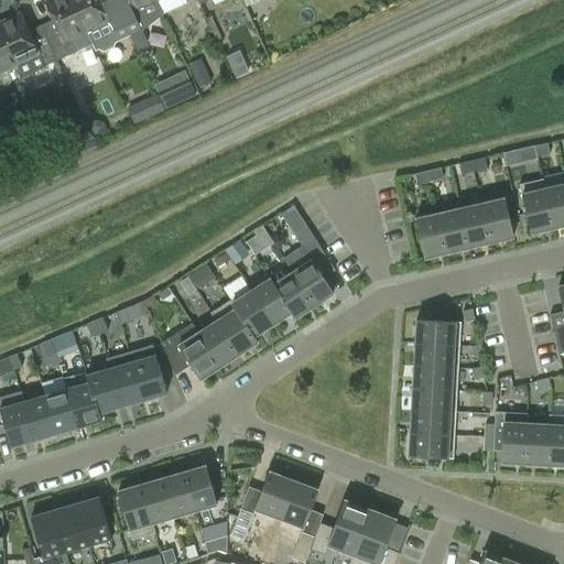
[(52,21),(41,26),(57,61),(78,51),(73,39),(86,33),(71,0),(47,0),(44,2),(52,21)]
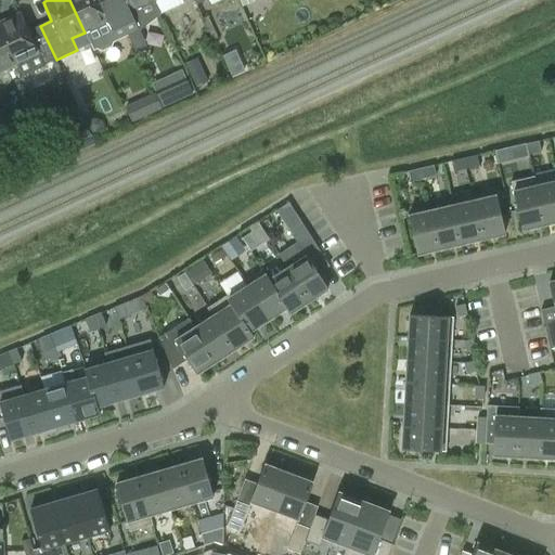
[(69,0),(85,33),(86,33),(94,50),(97,49),(102,51),(112,46),(114,40),(118,39),(116,34),(125,29),(111,0),(69,0)]
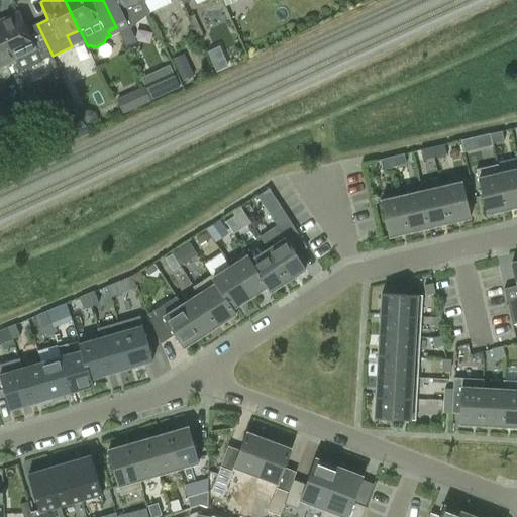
[(136,42),(129,28),(131,27),(149,13),(142,0),(103,0),(116,27),(117,27),(126,47),(136,42)]
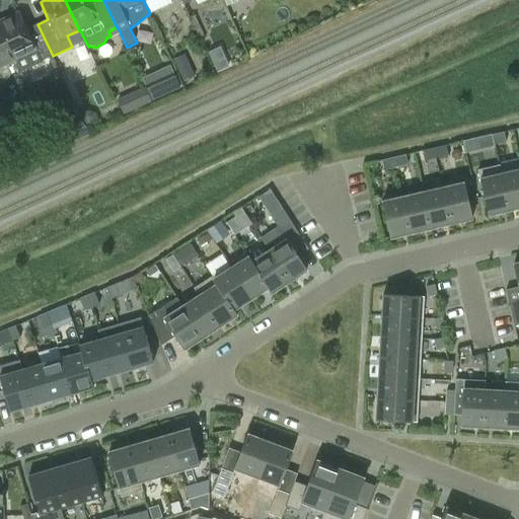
[(143,0),(150,13),(172,2),(170,0),(143,0)]
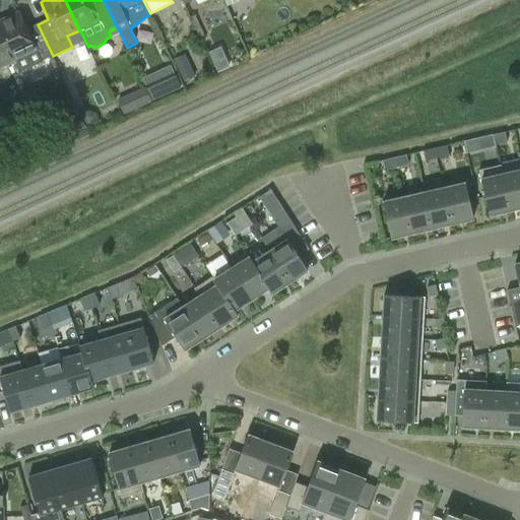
[(0,26),(15,60),(16,60),(21,71),(43,61),(43,60),(53,56),(38,24),(27,28),(19,12),(0,20),(0,26)]
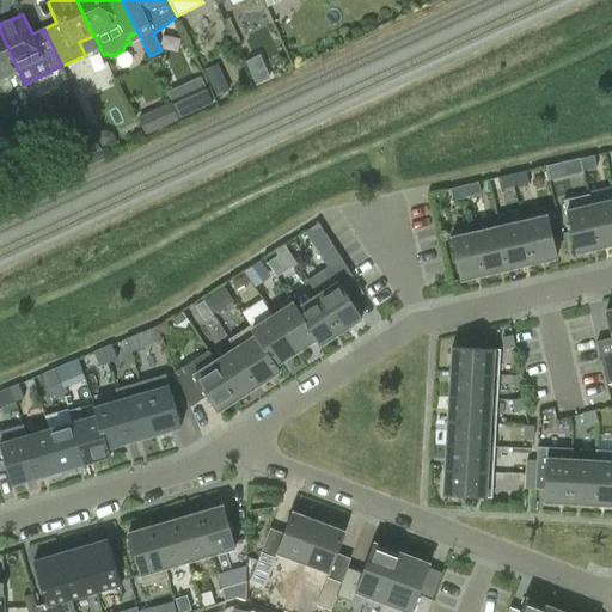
[(0,79),(18,71),(0,31),(0,79)]
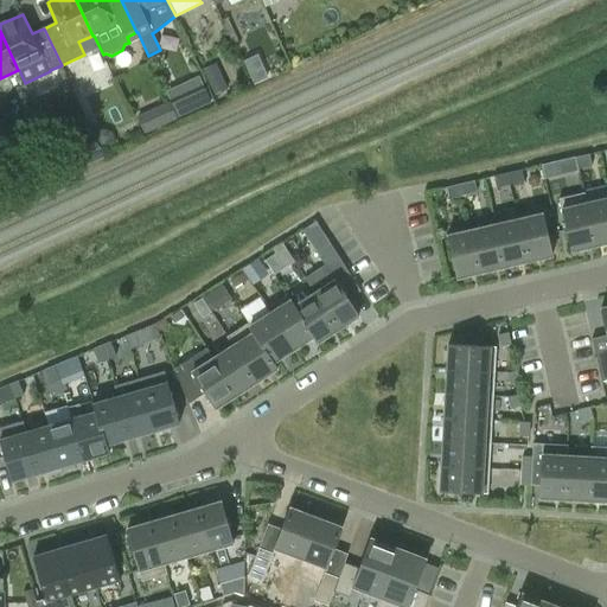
[(219,64),(202,70),(210,94),(228,88),(219,64)]
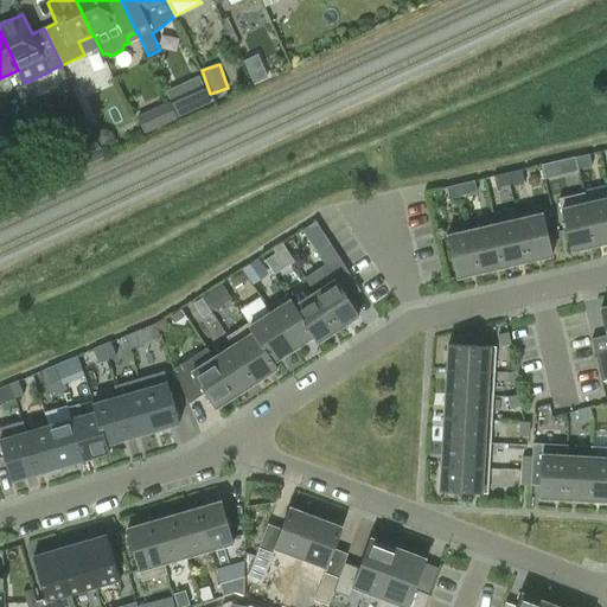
[(171,88),(180,114),(212,103),(202,76),(171,88)]
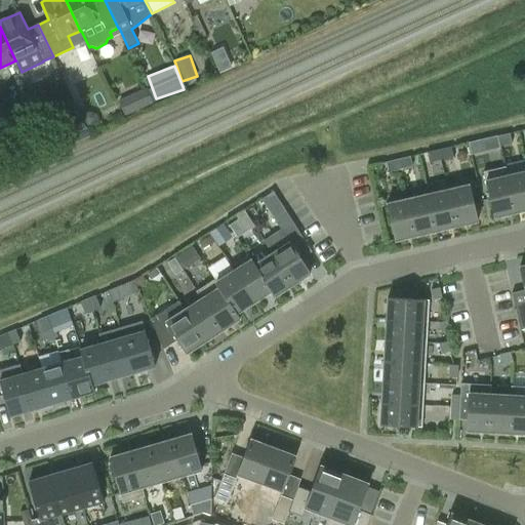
[(126,114),(155,101),(148,85),(119,99),(126,114)]
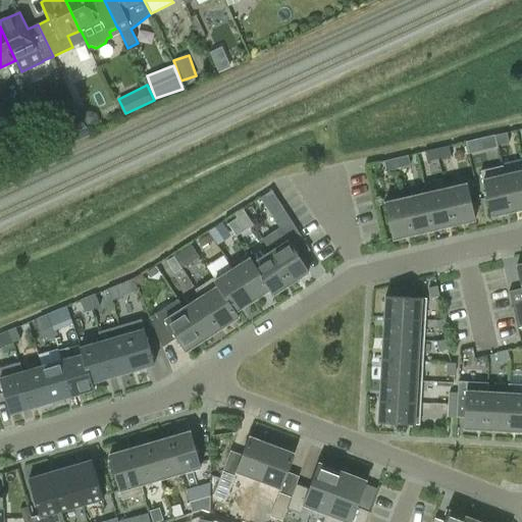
[(507,133),(494,136),(497,146),(509,143),(507,133)]
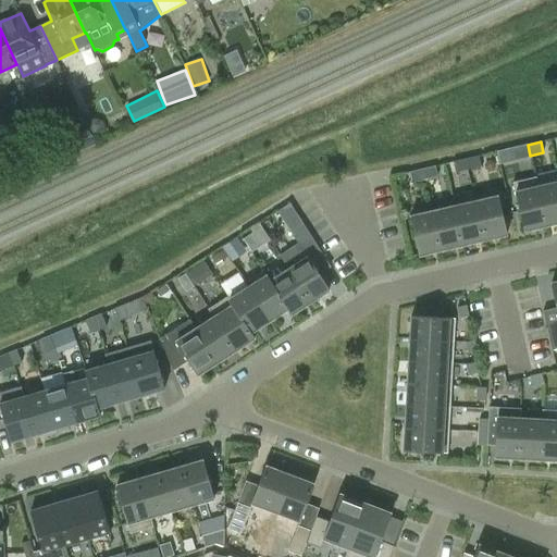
[(479,156),(466,159),(468,170),(481,166),(479,156)]
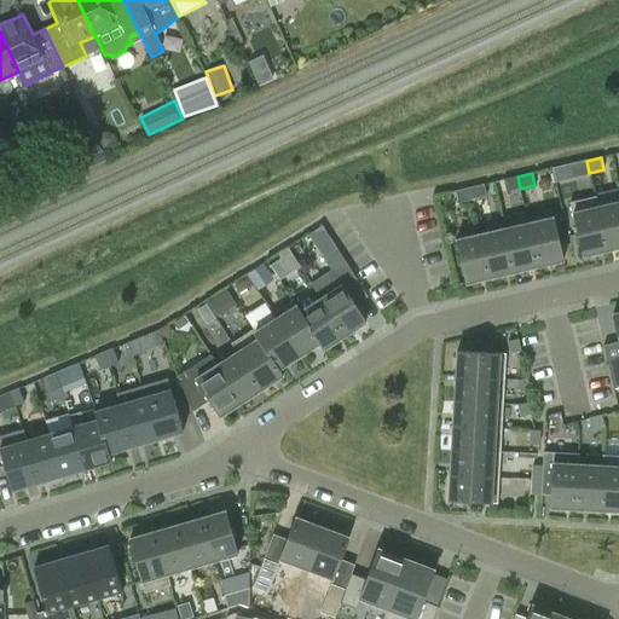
[(520,189),(518,177),(503,180),(505,192),(520,189)]
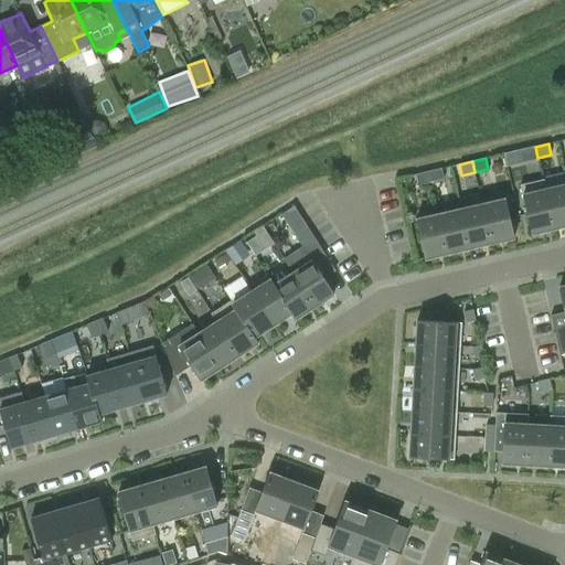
[(441,168),(428,171),(430,182),(444,180),(441,168)]
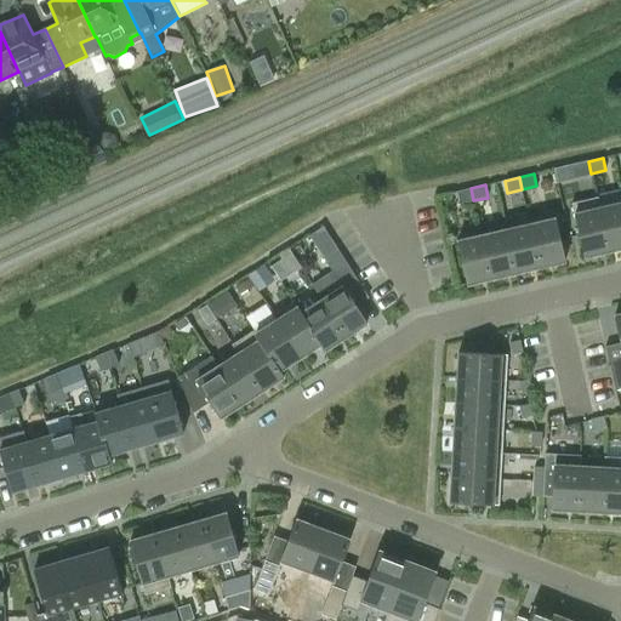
[(471,188),(456,192),(460,204),(473,200),(471,188)]
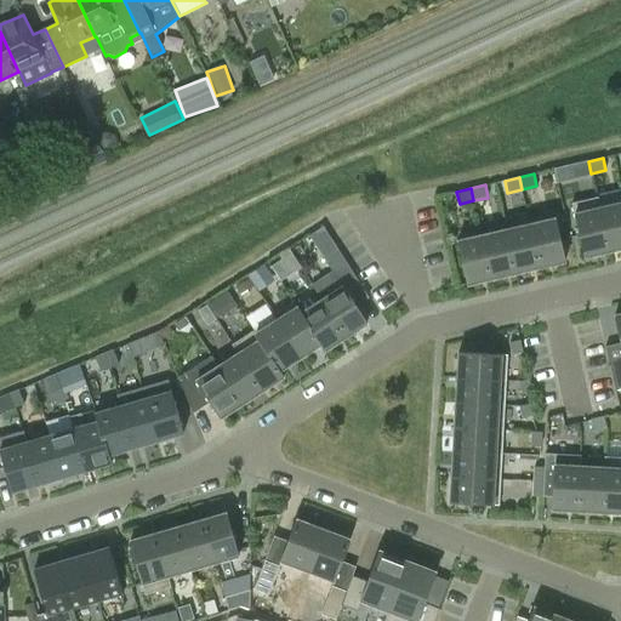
[(598,197),(597,198),(609,251),(620,248),(620,203),(600,209),(598,197)]
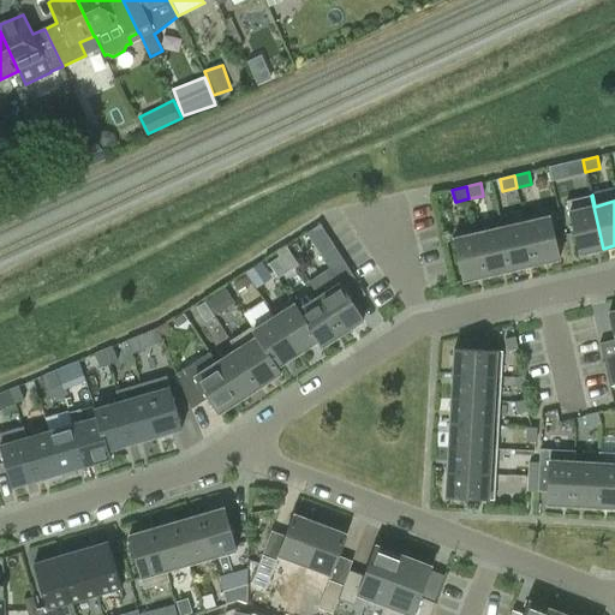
[(603,249),(591,196),(566,201),(579,254),(603,249)]
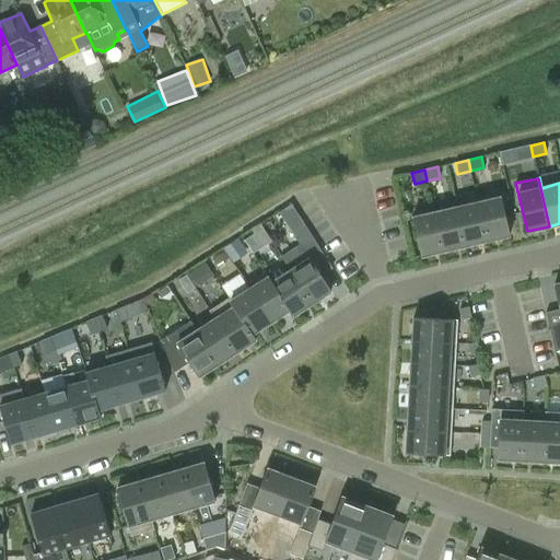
[(501,197),(478,202),(488,241),(510,235),(501,197)]
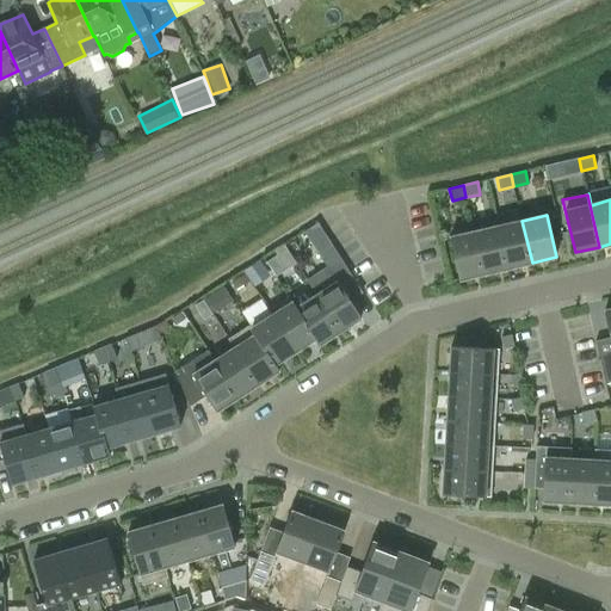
[(522,221),(498,227),(507,269),(532,263),(522,221)]
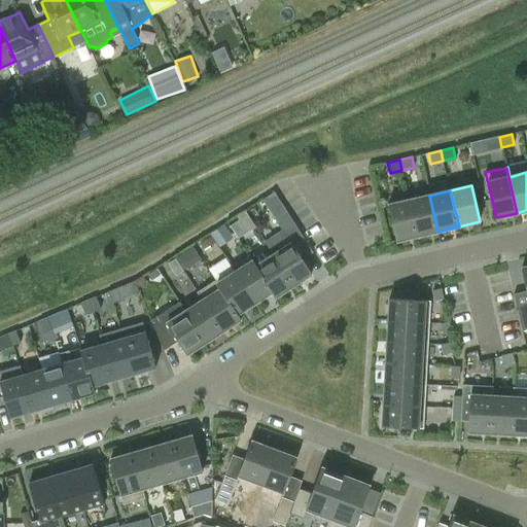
[(429,196),(409,201),(417,236),(437,232),(429,196)]
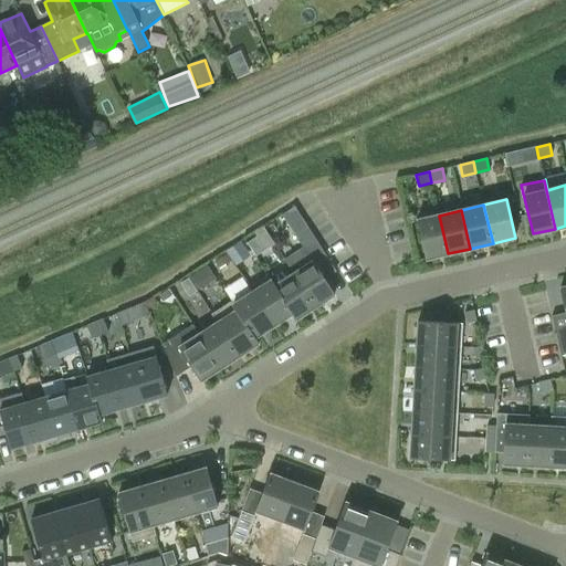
[(448,253),(439,216),(417,220),(426,259),(448,253)]
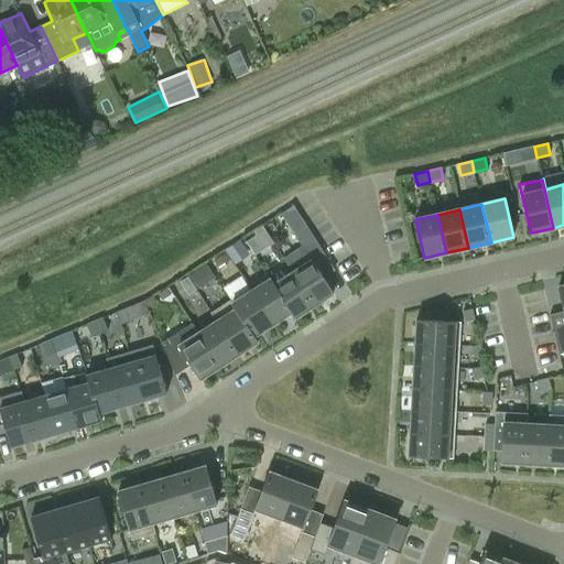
[(284,259),(293,272),(314,305),(333,293),(312,260),(323,253),(305,226),(294,232),(303,246),(284,259)]
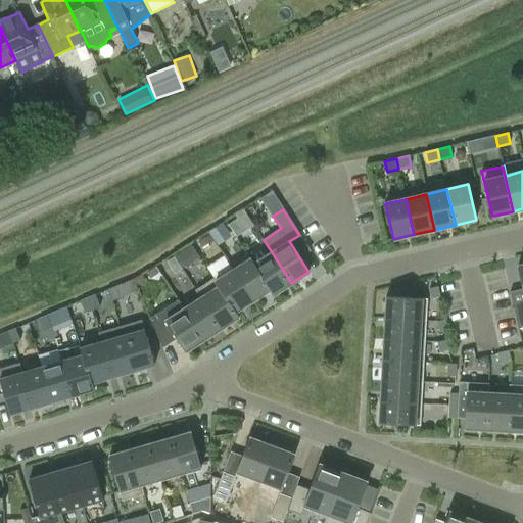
[(220,245),(232,237),(224,224),(211,232),(220,245)]
